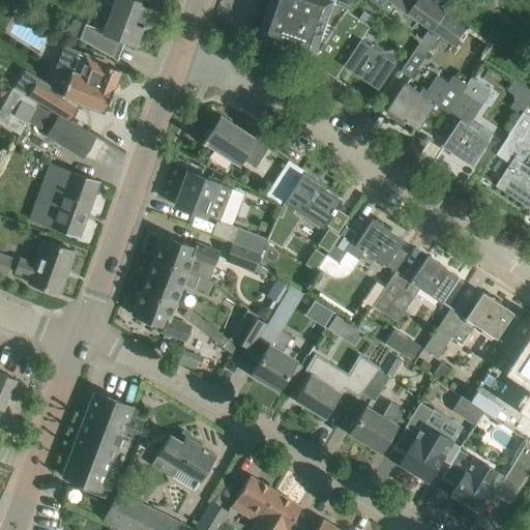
[(137,0),(112,0),(101,31),(71,20),(67,32),(117,60),(118,60),(110,55),(116,39),(134,47),(139,34),(136,33),(139,25),(141,26),(140,26),(145,28),(145,27),(150,29),(156,12),(157,12),(157,11),(137,4),(138,1),(139,2),(139,1),(137,0)]
